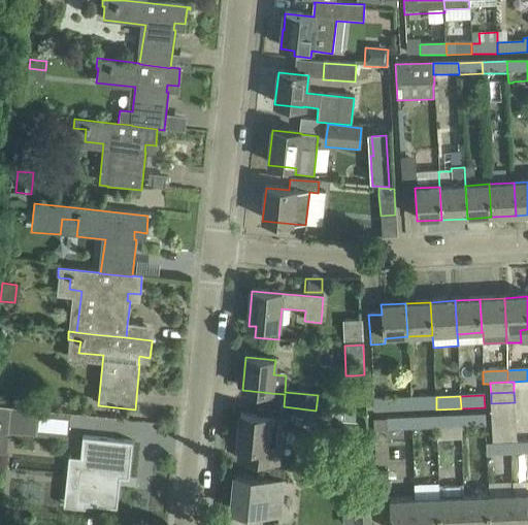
[(411,398),(411,411),(436,409),(436,397),(411,398)]
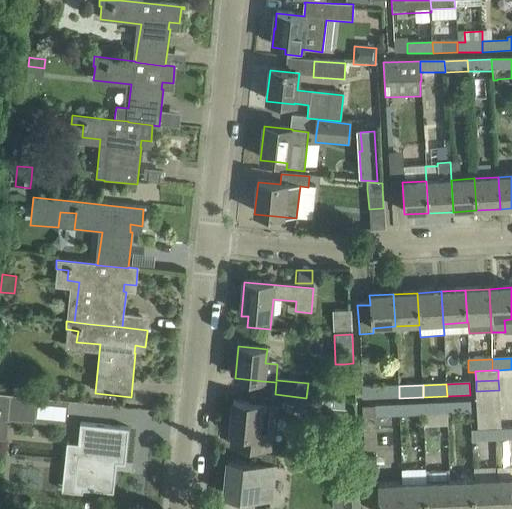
[(399,398),(399,386),(362,388),(362,400),(399,398)]
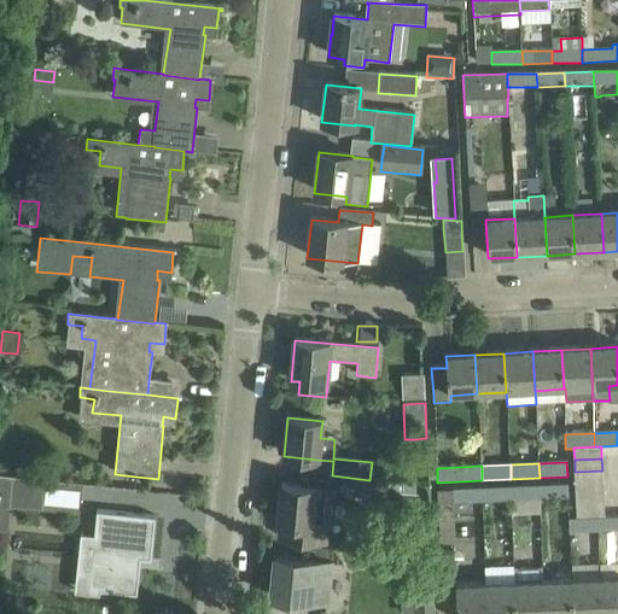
[(575,484),(602,483),(602,471),(575,472),(575,484)]
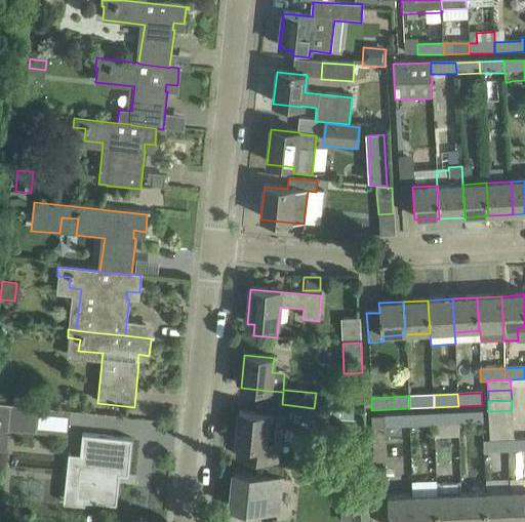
[(281,417),(281,418),(327,423),(328,409),(314,408),(282,404),(281,417)]
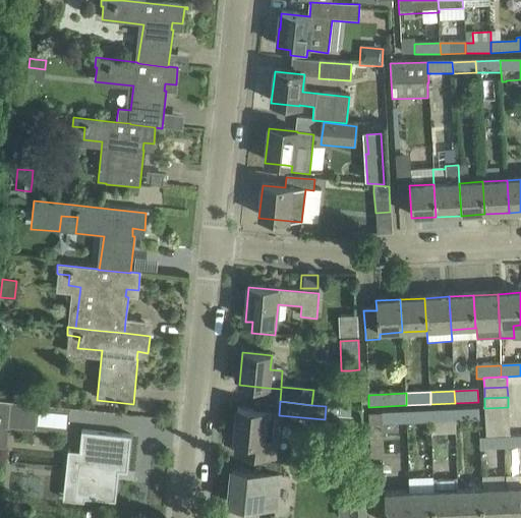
[(10,403),(8,427),(35,430),(38,405),(10,403)]
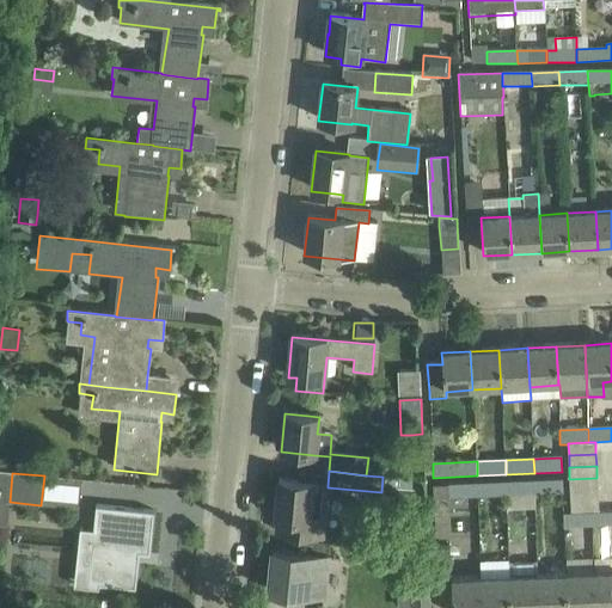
[(597,478),(569,479),(570,491),(598,490),(597,478)]
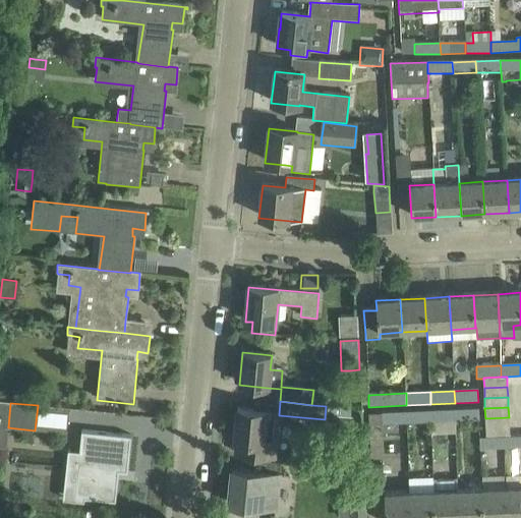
[(237,410),(234,442),(236,442),(234,454),(274,458),(279,415),(279,414),(237,410)]
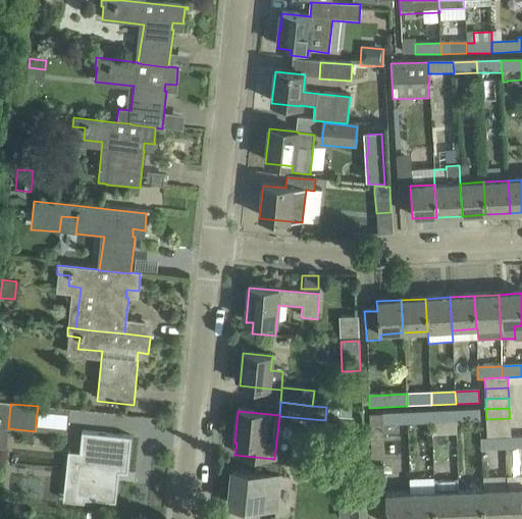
[(478,411),(455,412),(456,423),(479,422),(478,411)]
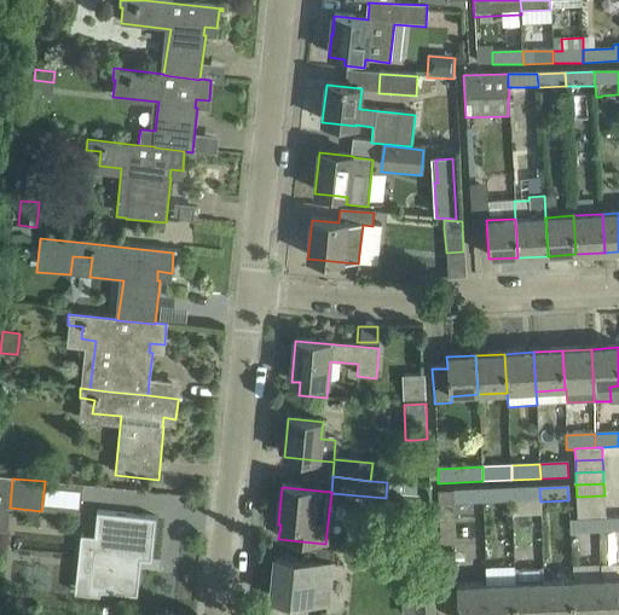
[(510,489),(510,504),(512,504),(512,517),(541,516),(541,502),(539,488),(510,489)]
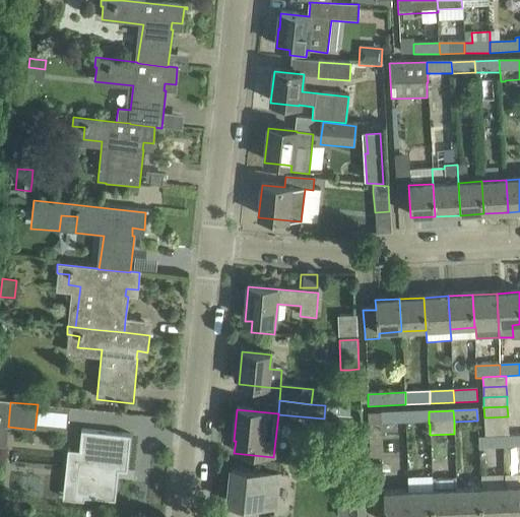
[(404,412),(405,425),(429,424),(429,411),(404,412)]
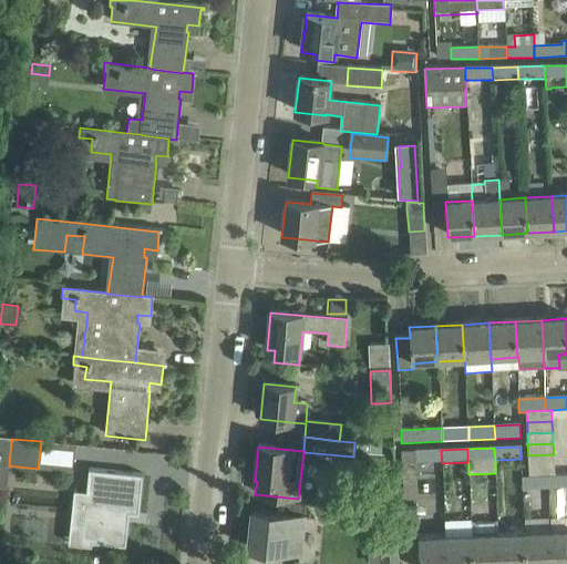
[(442,463),(441,450),(415,451),(415,464),(442,463)]
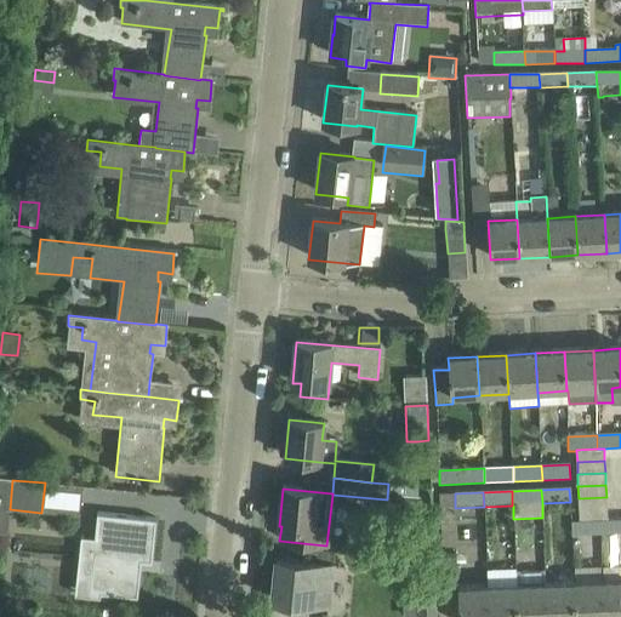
[(607,497),(579,498),(579,510),(607,509),(607,497)]
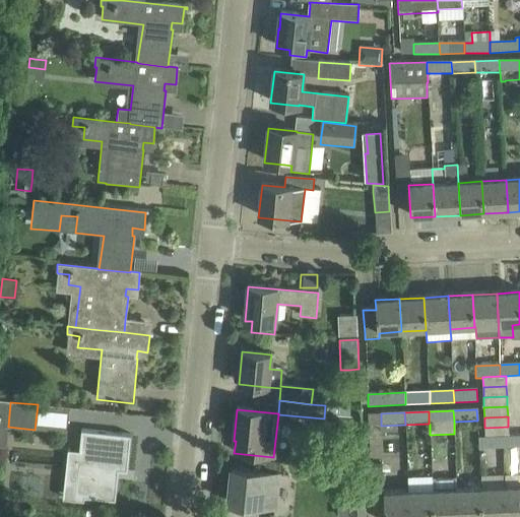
[(484,428),(484,438),(503,437),(508,437),(508,427),(484,428)]
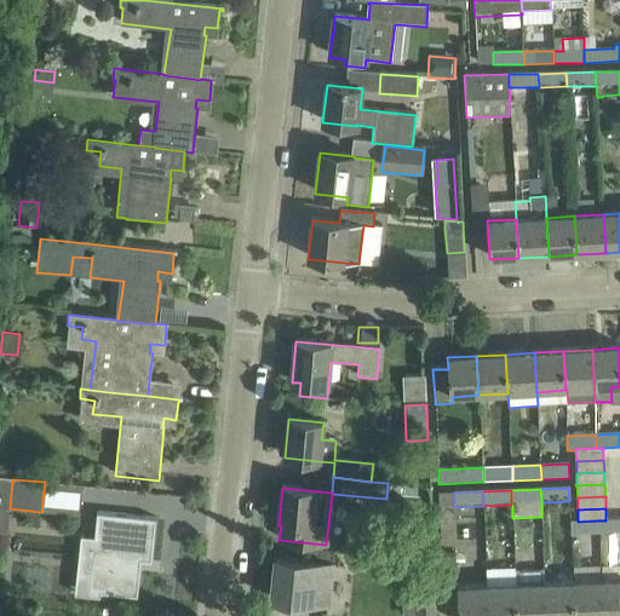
[(97,520),(90,593),(99,593),(99,594),(121,597),(137,598),(138,593),(137,593),(138,579),(139,574),(133,574),(132,574),(133,565),(133,562),(135,562),(151,564),(155,527),(156,520),(97,514),(96,520),(97,520)]
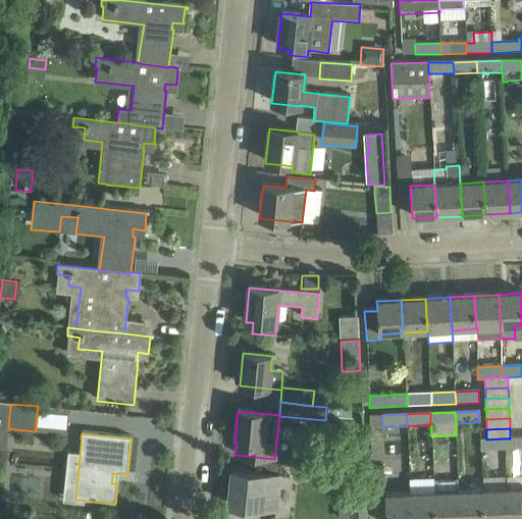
[(505,438),(505,451),(521,449),(521,437),(510,438),(505,438)]
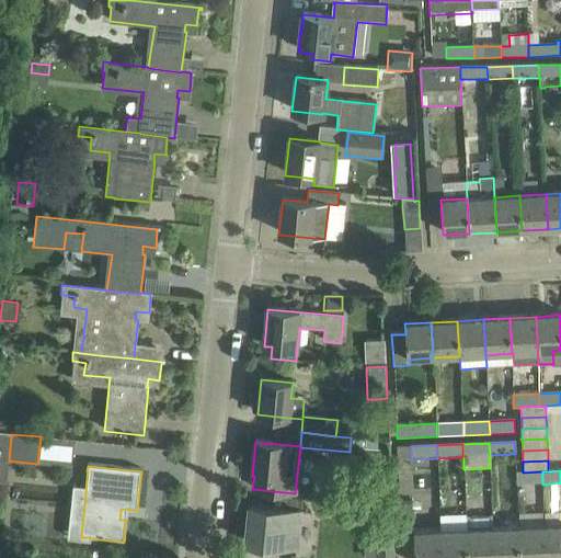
[(523,473),(516,473),(516,486),(542,485),(542,471),(523,473)]
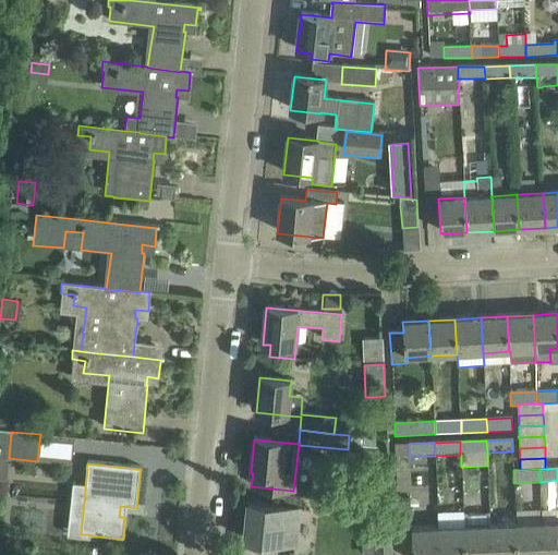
[(295,546),(301,497),(284,495),(283,508),(247,505),(244,541),(295,546)]
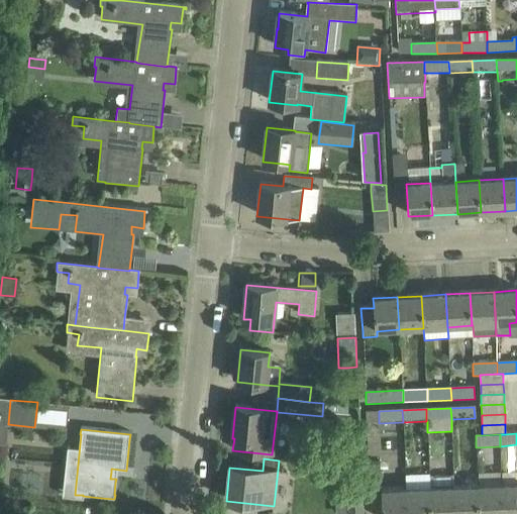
[(346,486),(345,486),(347,513),(363,513),(362,487),(359,487),(358,469),(345,470),(346,486)]
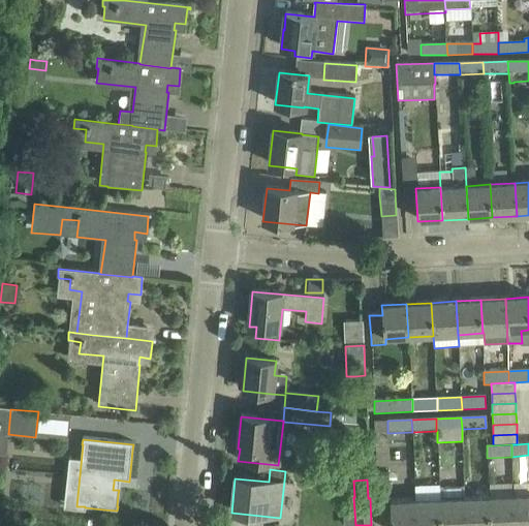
[(528,495),(514,496),(515,525),(528,525),(528,495)]
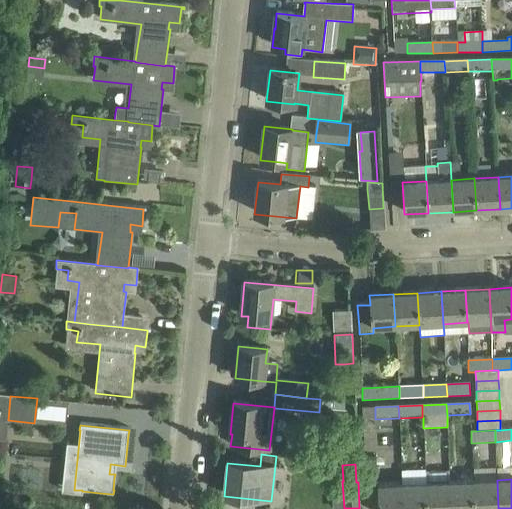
[(498,508),(497,480),(473,481),(474,508),(498,508)]
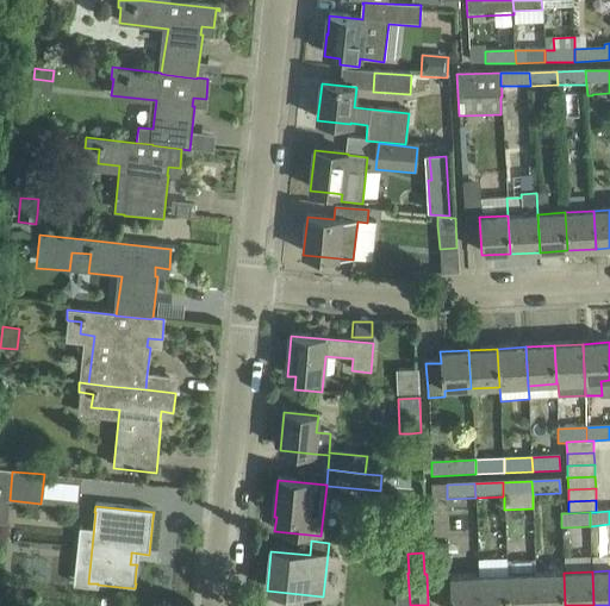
[(565,605),(564,573),(535,574),(536,605),(565,605)]
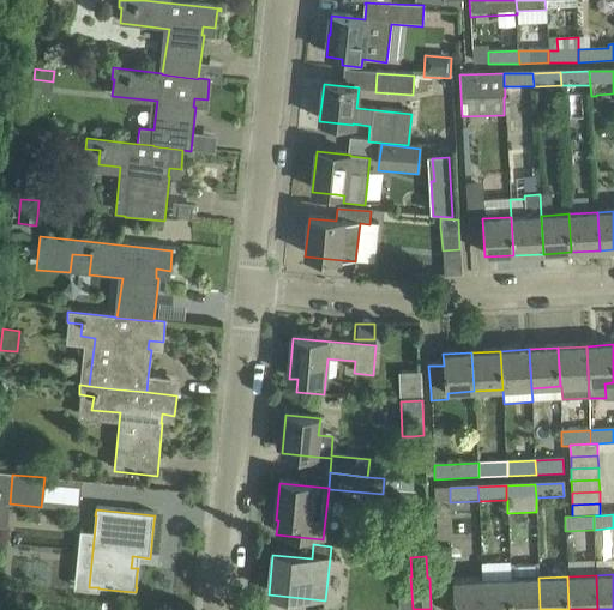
[(540,609),(539,578),(510,579),(511,609),(540,609)]
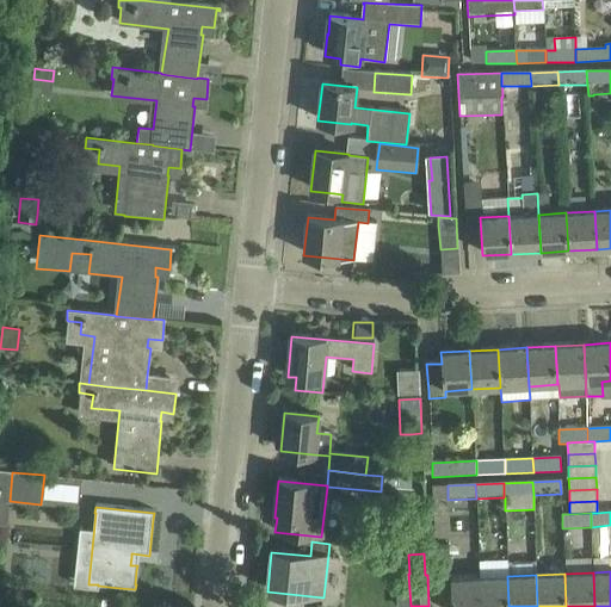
[(508,606),(507,576),(479,577),(480,606),(508,606)]
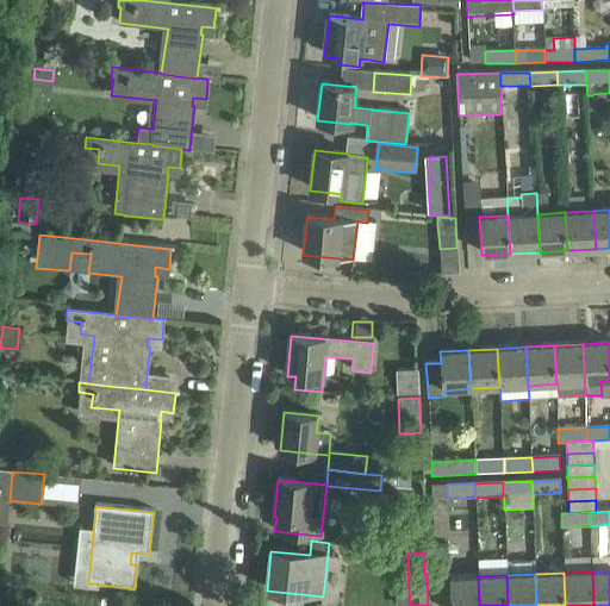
[(479,605),(478,576),(449,578),(450,605),(479,605)]
